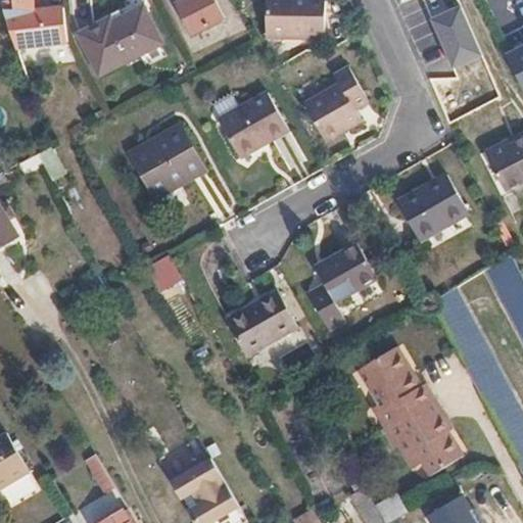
[(17,37),(25,63),(46,62),(45,10),(39,9),(38,3),(43,2),(43,0),(5,0),(6,2),(5,2),(17,37)]
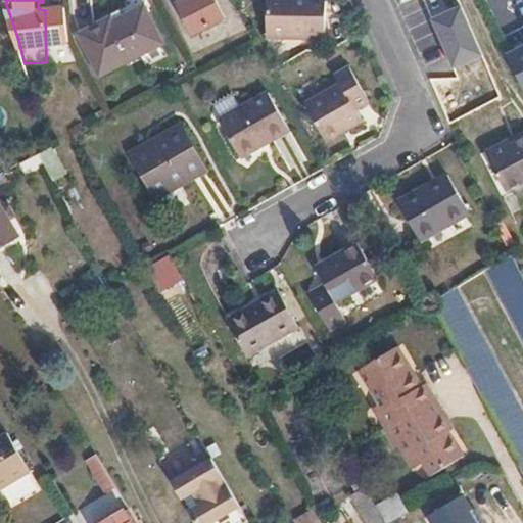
[(226,18),(217,0),(183,0),(179,2),(193,33),(226,18)]
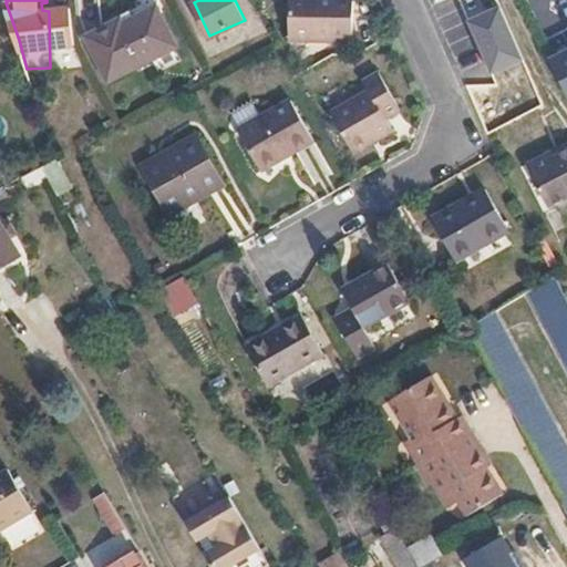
[(342,41),(340,0),(284,0),(285,40),(342,41)]
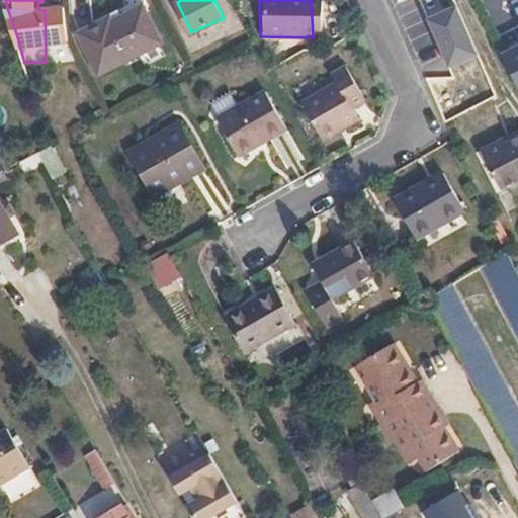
[(462,5),(430,18),(449,70),(483,58),(462,5)]
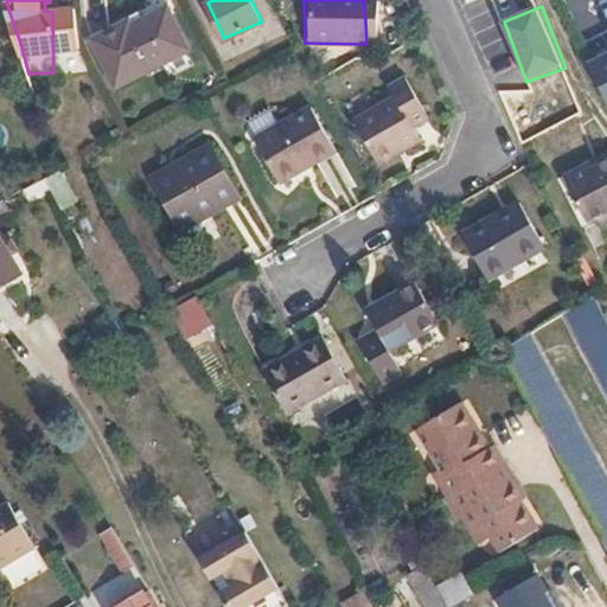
[(189,51),(168,11),(133,29),(129,23),(94,42),(117,88),(189,51)]
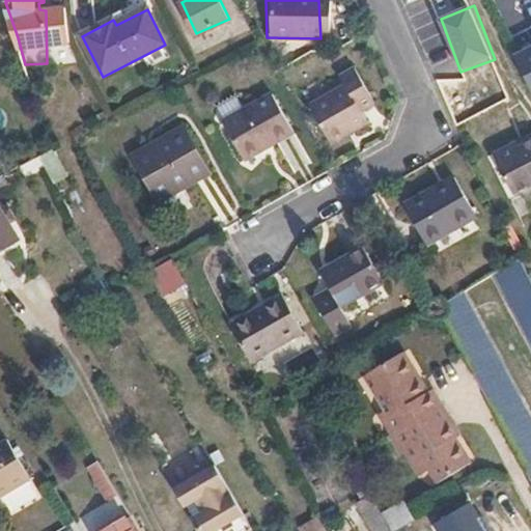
[(530,26),(505,39),(530,91),(530,26)]
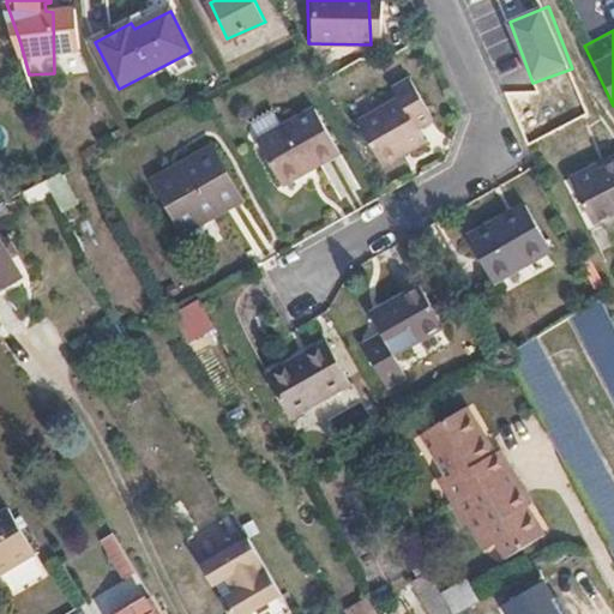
[(435,116),(413,74),(396,84),(401,94),(360,118),(384,162),(428,137),(421,125),(435,116)]
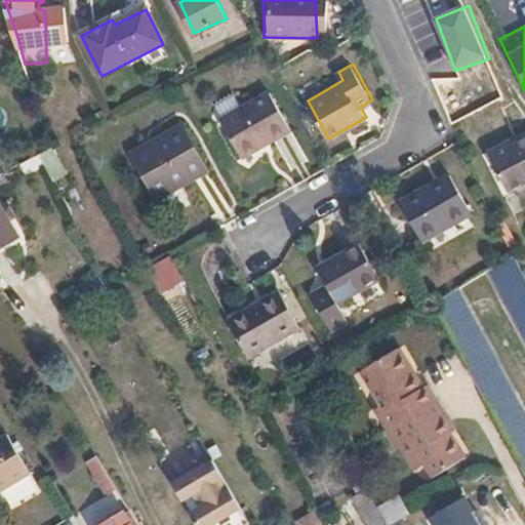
[(243,156),(293,127),(273,91),(223,119),(243,156)]
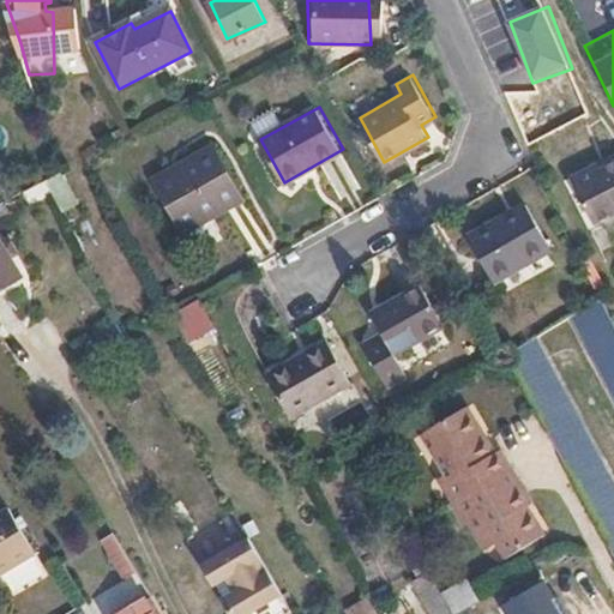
[(244,198),(216,145),(157,176),(185,230),(244,198)]
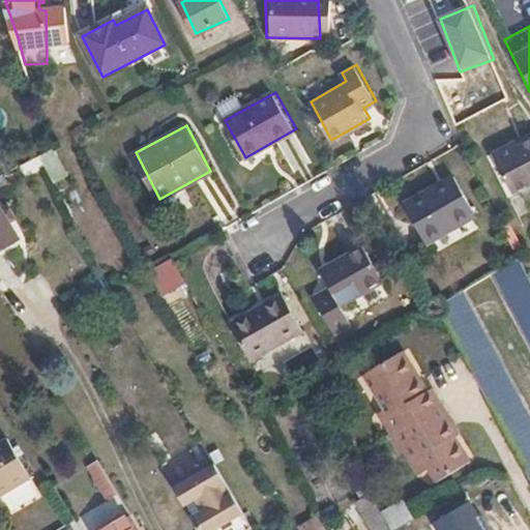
[(529,145),(529,138),(517,144),(520,150),(529,145)]
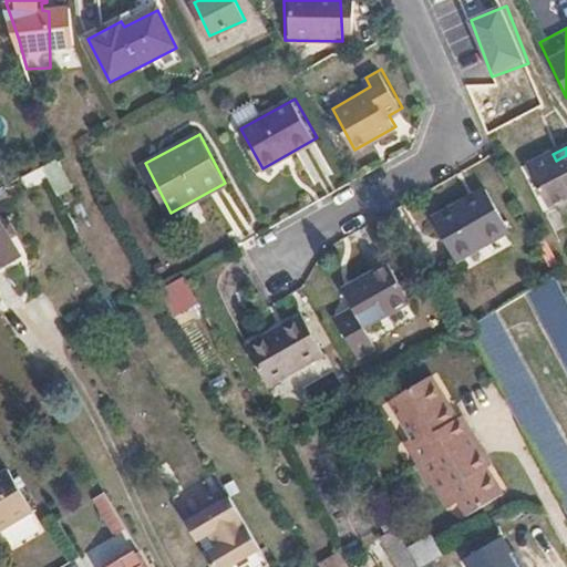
[(566,155),(556,161),(553,154),(527,167),(549,210),(566,202),(566,155)]
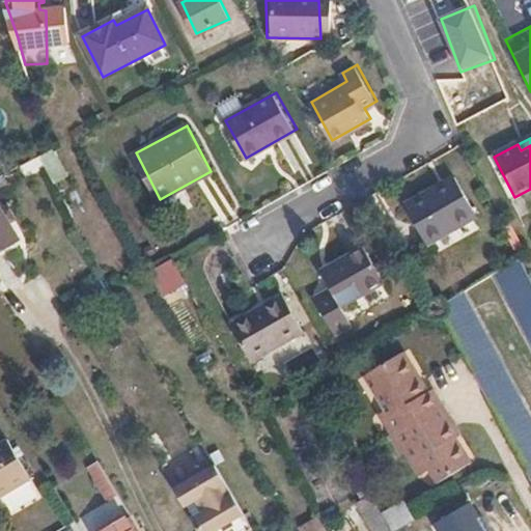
[(480,217),(457,177),(403,206),(424,247),(480,217)]
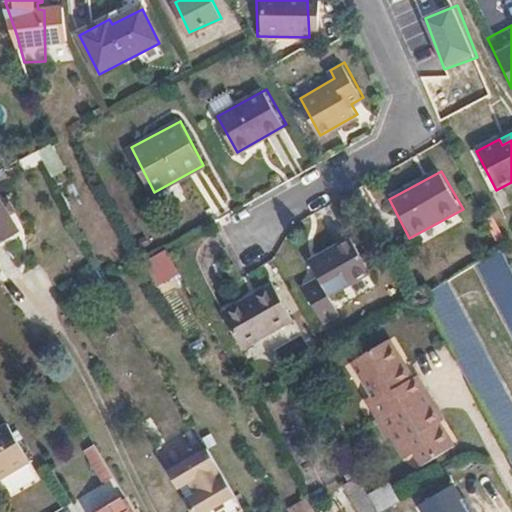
[(0,242),(11,237),(0,218),(0,242)]
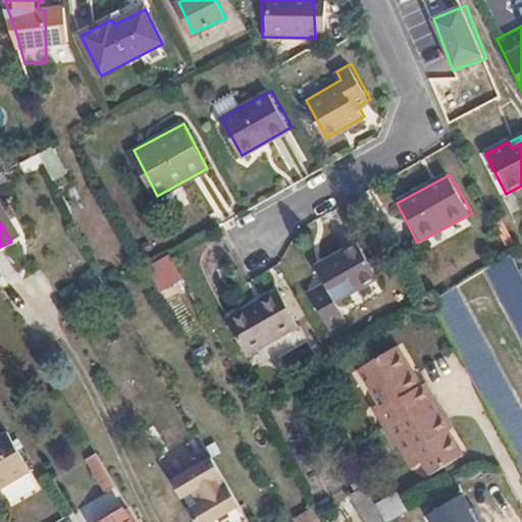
[(377,277),(356,243),(327,258),(331,266),(318,272),(333,303),(377,277)]
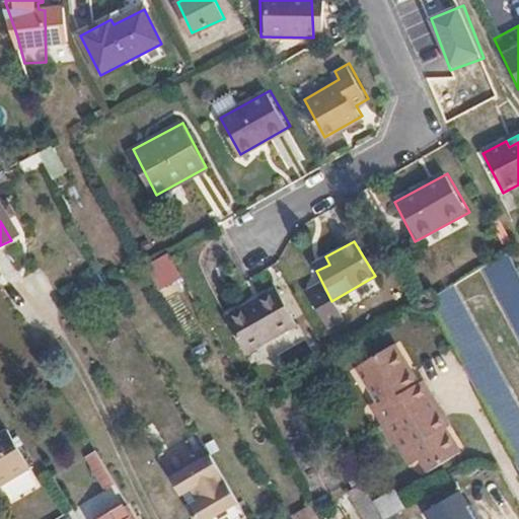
[(518,271),(508,250),(486,264),(518,329),(518,271)]
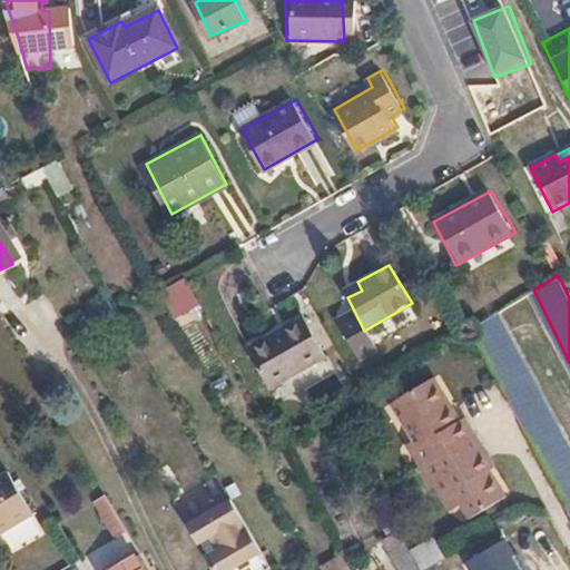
[(176,321),(203,305),(186,277),(160,293),(176,321)]
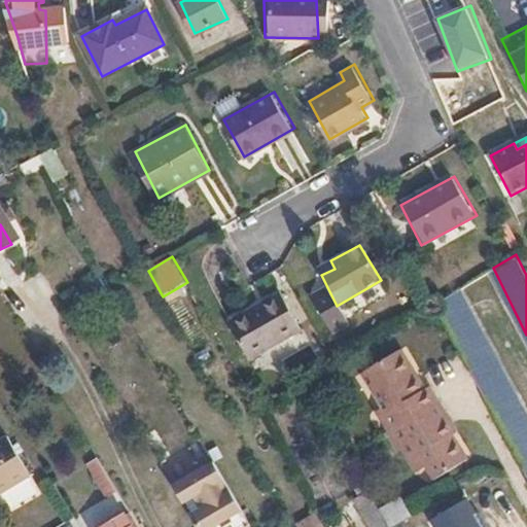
[(301,331),(278,291),(227,320),(249,359),(301,331)]
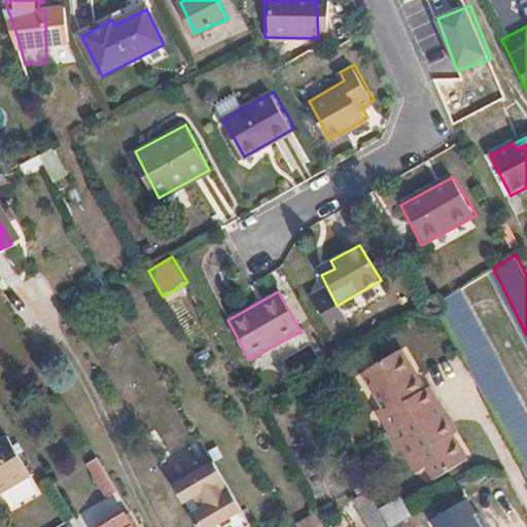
[(438,400),(429,385),(422,389),(413,375),(416,373),(400,347),(361,372),(394,427),(438,400)]
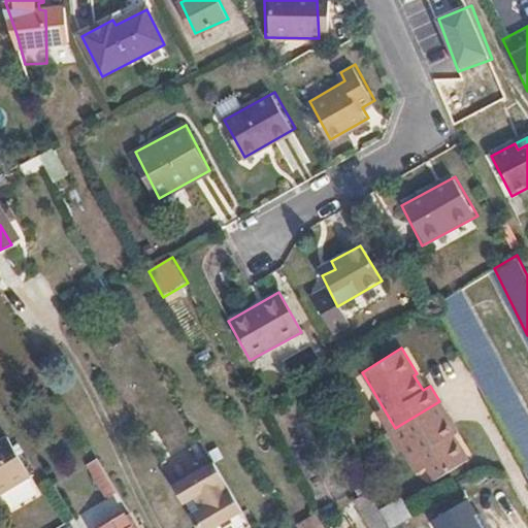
[(322,371),(304,382),(308,389),(326,378),(322,371)]
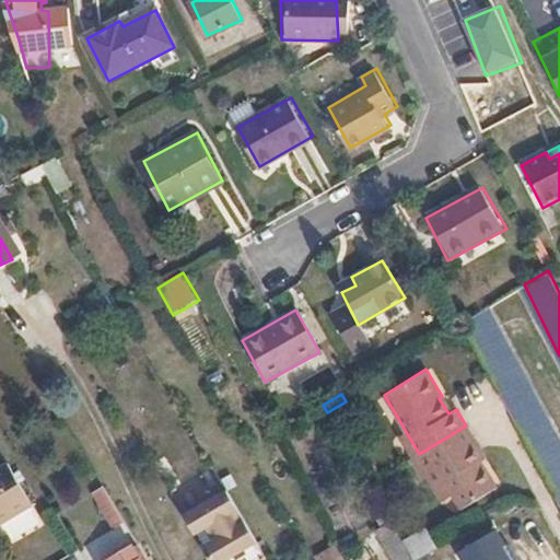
[(471,445),(476,442),(466,426),(419,454),(439,488),(445,483),(461,510),(497,488),(471,445)]
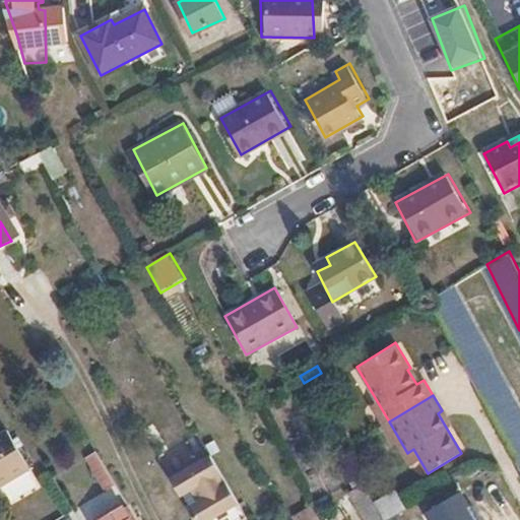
[(0,486),(30,470),(8,430),(0,435),(0,486)]
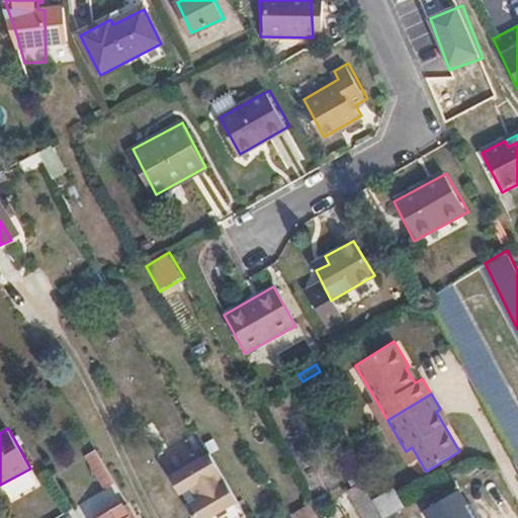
[(127,502),(96,448),(87,454),(117,508),(127,502)]
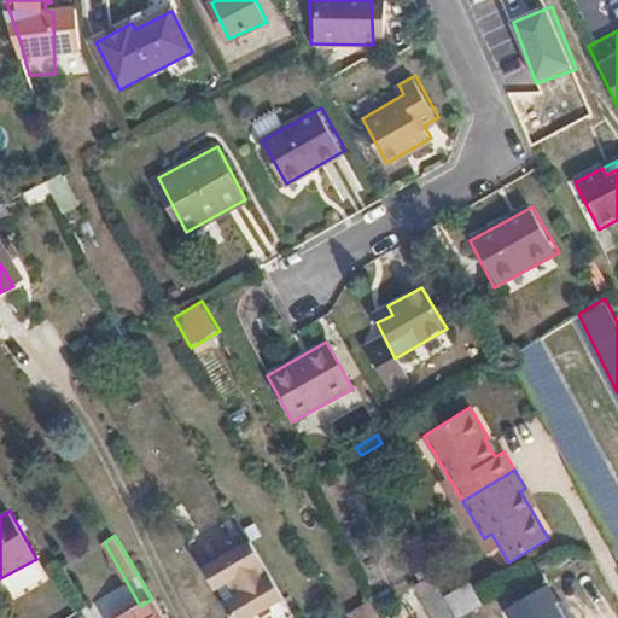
[(284,617),(293,613),(248,535),(200,561),(215,587),(228,579),(235,593),(223,601),(233,617),(245,617),(254,613),(256,617),(284,617)]
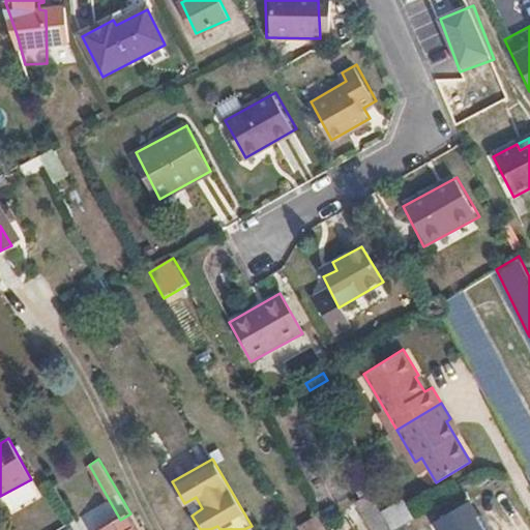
[(392,482),(370,495),(389,528),(412,516),(392,482)]
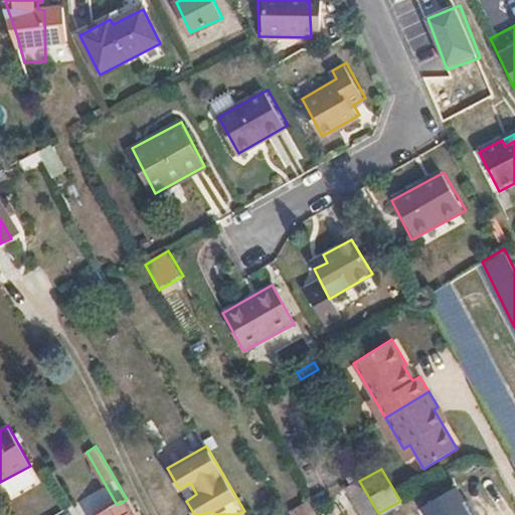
[(359,514),(379,514),(378,513),(359,481),(345,490),(359,514)]
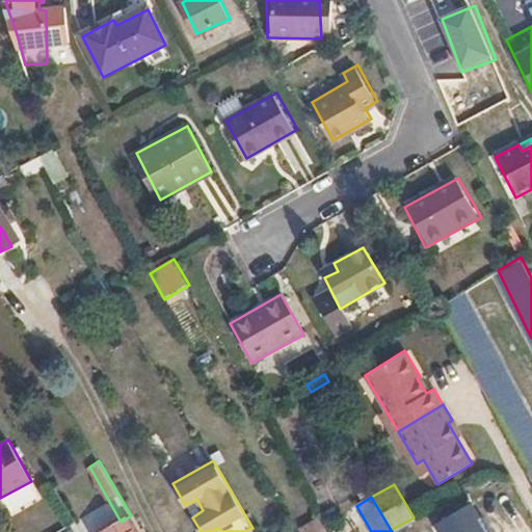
[(495,531),(476,504),(440,528),(443,531),(495,531)]
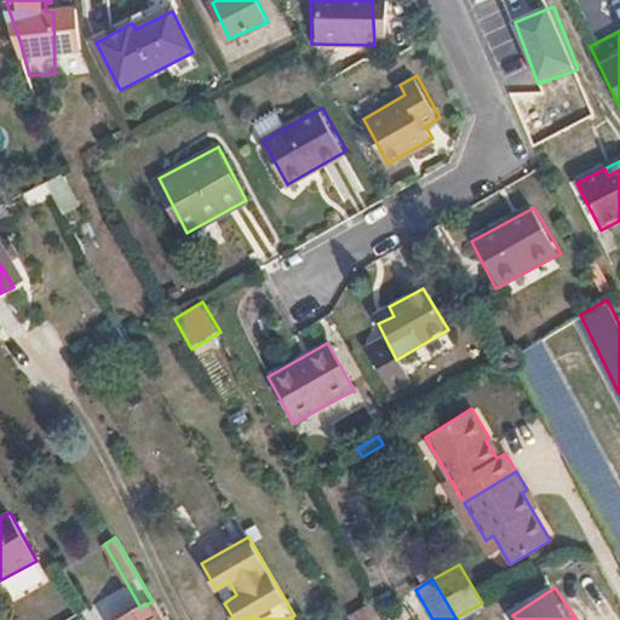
[(164,619),(153,601),(141,608),(120,619),(164,619)]
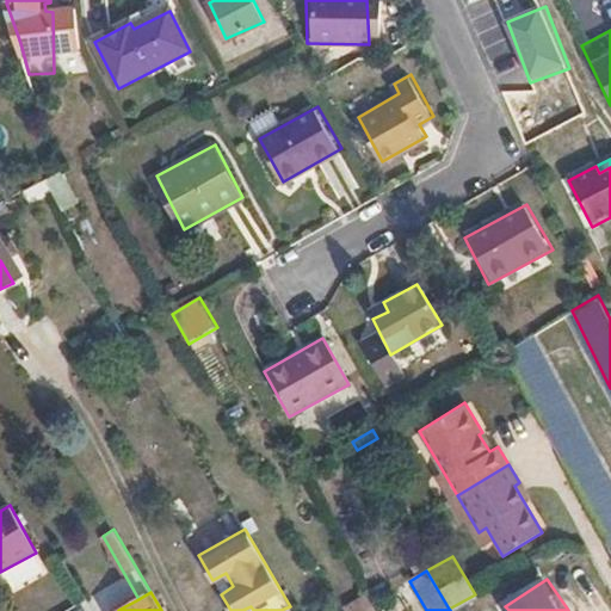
[(450,610),(485,610),(475,594),(449,609),(450,610)]
